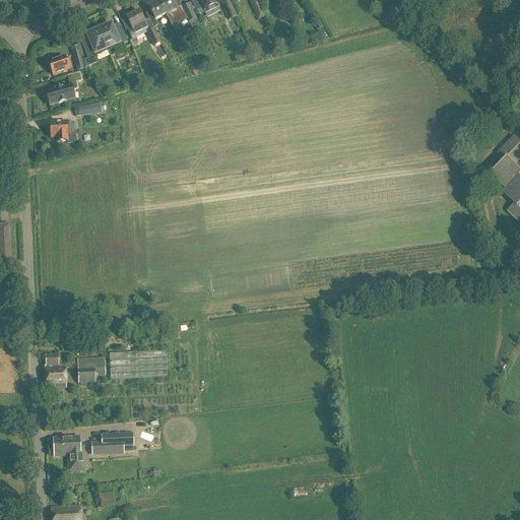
[(181,8),(178,0),(177,0),(161,0),(159,1),(166,15),(172,26),(178,25),(183,23),(187,19),(181,8)]
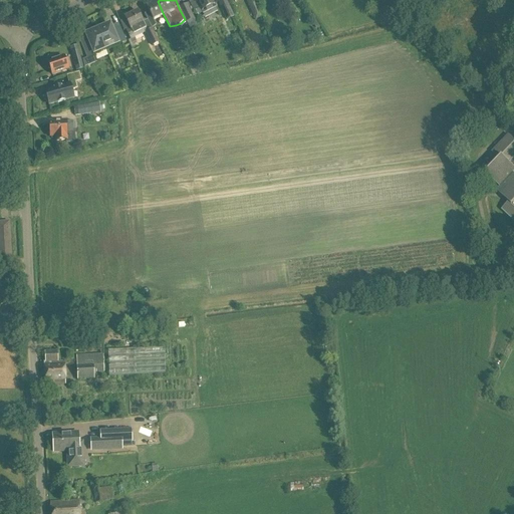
[(194,11),(200,8),(203,14),(216,8),(213,2),(213,1),(212,0),(194,0),(195,2),(188,5),(187,4),(179,8),(185,19),(187,22),(194,18),(191,11),(193,10),(194,11)]
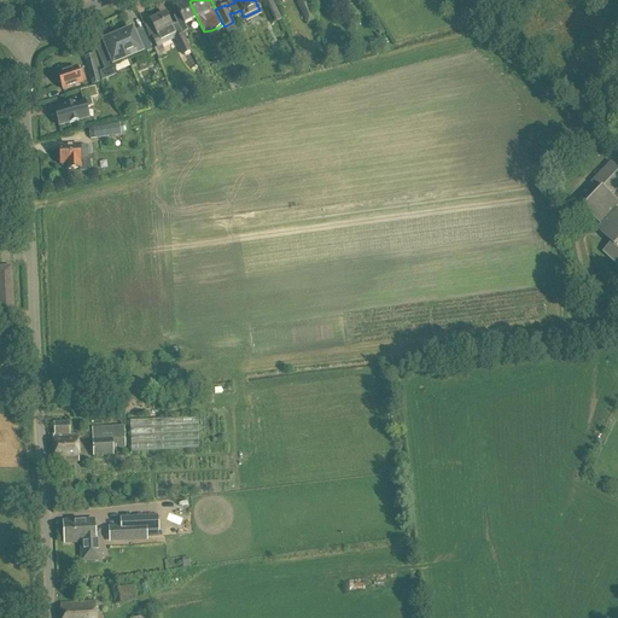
[(281,19),(272,0),(261,0),(273,24),(281,19)]
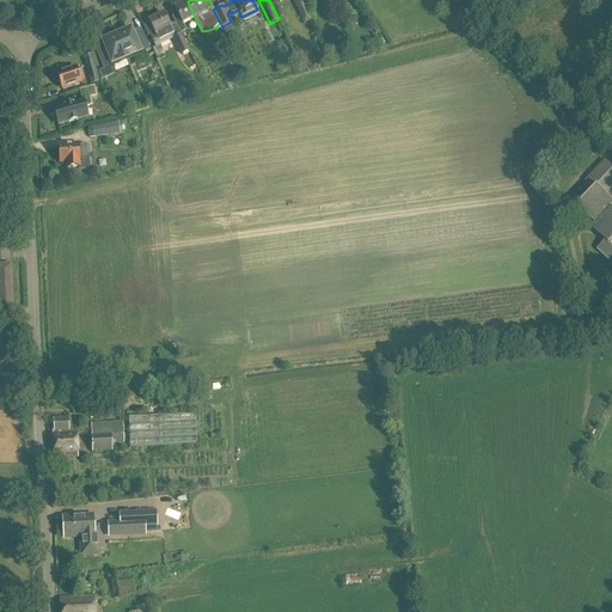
[(301,0),(293,0),(301,17),(307,14),(301,0)]
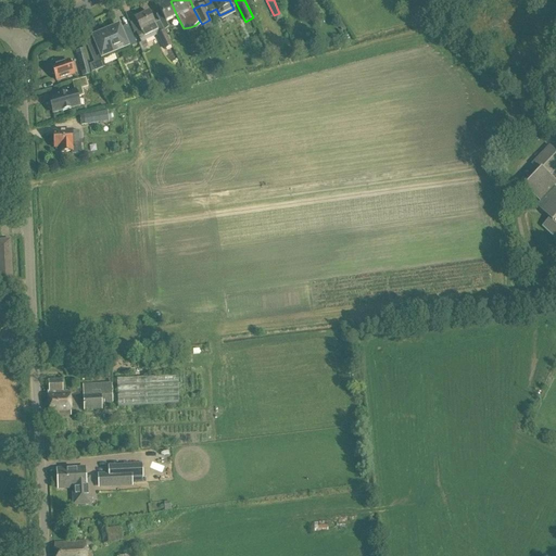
[(555,0),(545,0),(551,9),(555,5),(555,0)]
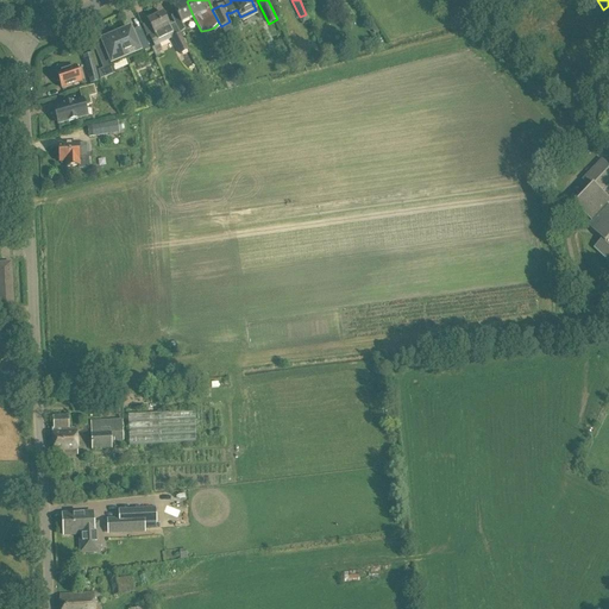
[(194,18),(187,1),(174,8),(176,14),(171,17),(175,24),(176,26),(179,33),(183,30),(181,24),(194,18)]
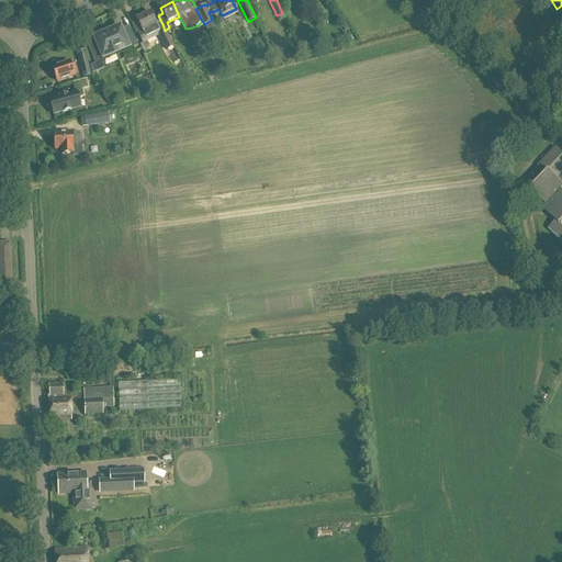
[(422,8),(414,13),(420,21),(427,15),(422,8)]
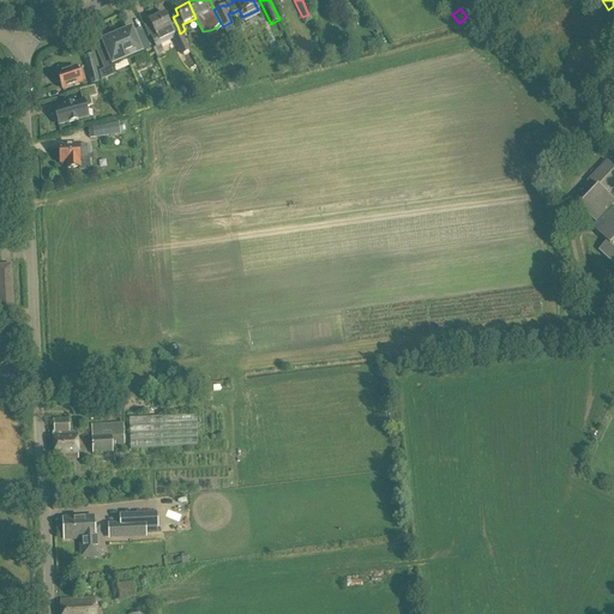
[(178,26),(176,24),(170,26),(164,13),(156,18),(156,16),(149,19),(150,20),(149,22),(155,34),(151,35),(156,46),(173,37),(181,54),(188,50),(180,34),(178,26)]
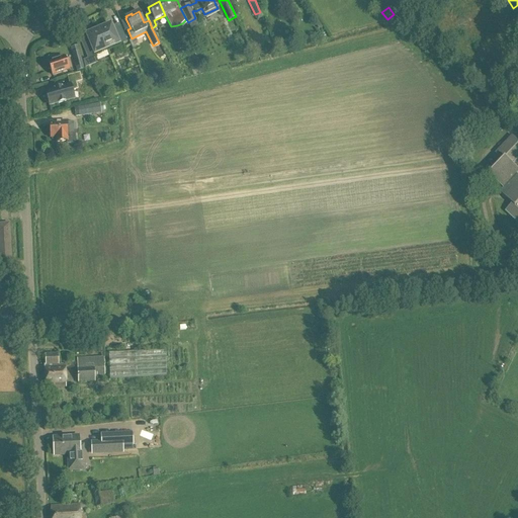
[(98,27),(97,27),(107,51),(127,42),(120,27),(113,30),(111,24),(105,27),(104,26),(103,26),(102,26),(101,26),(99,26),(98,27)]
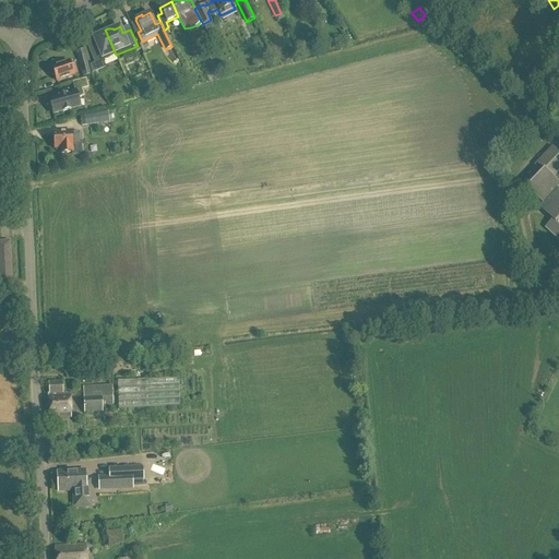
[(116,55),(105,30),(104,31),(103,31),(102,32),(100,33),(100,34),(99,34),(98,36),(93,38),(96,45),(87,48),(95,63),(116,55)]
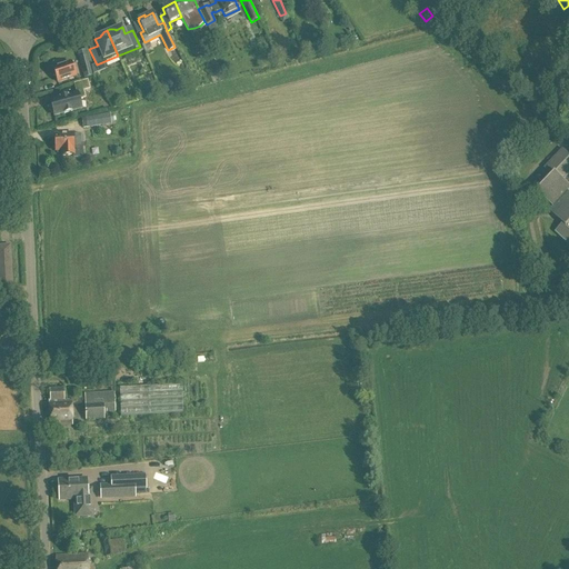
[(88,61),(80,62),(82,70),(90,68),(88,61)]
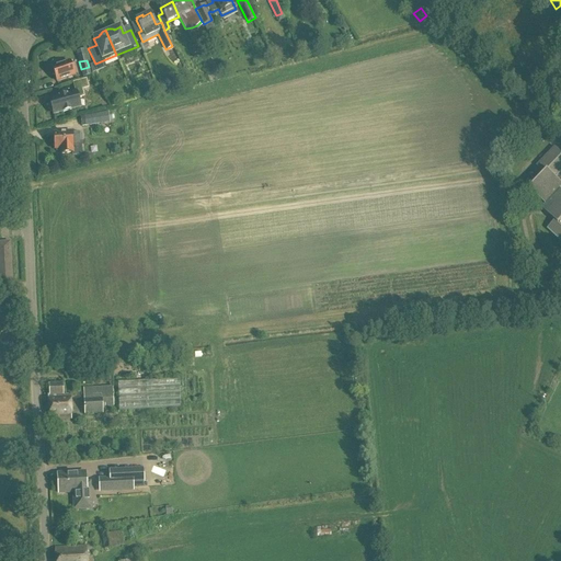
[(75,76),(70,61),(53,68),(53,70),(52,71),(53,75),(55,76),(57,82),(75,76)]
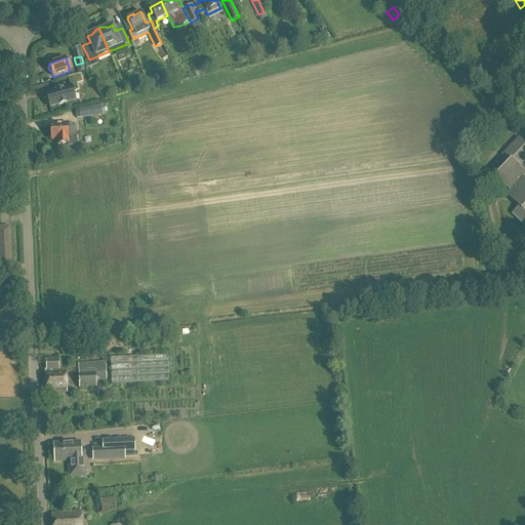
[(63,89),(63,88),(55,90),(55,91),(46,94),(49,107),(58,105),(59,106),(67,104),(67,103),(75,101),(73,92),(78,90),(77,84),(82,82),(80,75),(69,78),(71,87),(63,89)]
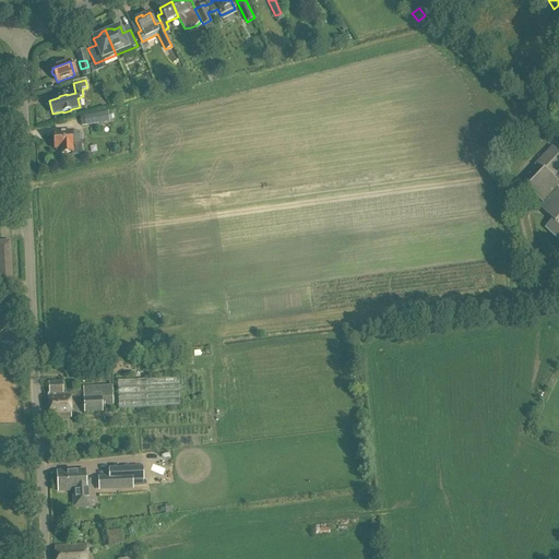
[(80,116),(82,127),(109,122),(109,120),(115,119),(114,113),(108,113),(108,111),(80,116)]
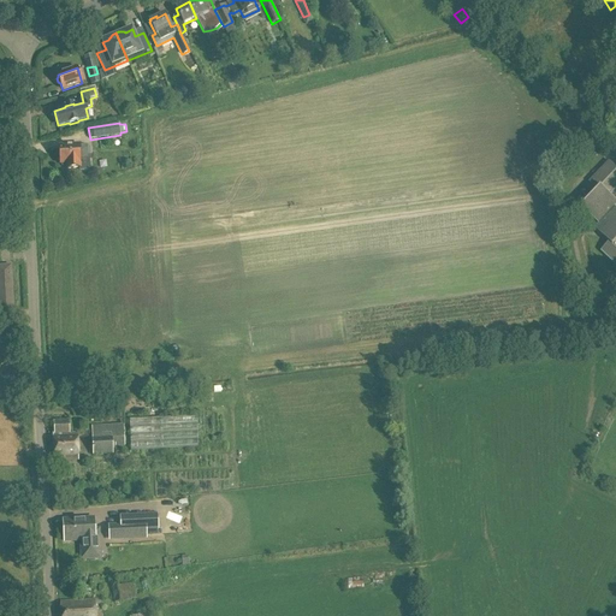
[(80,147),(80,146),(59,146),(60,164),(66,164),(66,169),(80,169),(80,171),(90,171),(89,157),(87,157),(87,146),(80,147)]
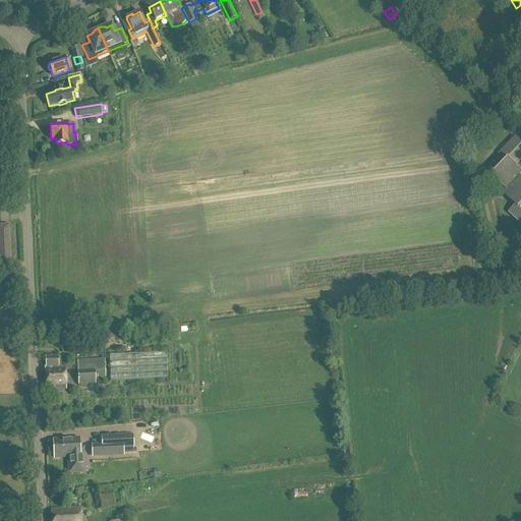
[(520,176),(520,175),(520,169),(516,165),(520,160),(520,141),(515,136),(498,155),(506,162),(491,176),(507,190),(504,193),(515,206),(508,213),(520,225),(520,176)]
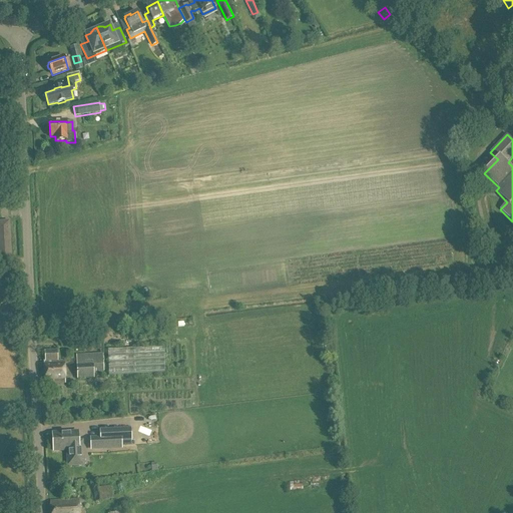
[(10,220),(0,220),(0,263),(11,263),(10,220)]
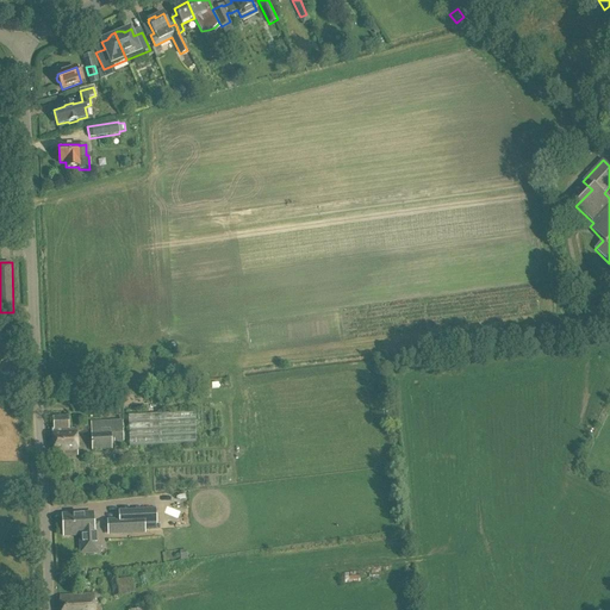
[(197,444),(195,412),(128,416),(130,447),(197,444)]
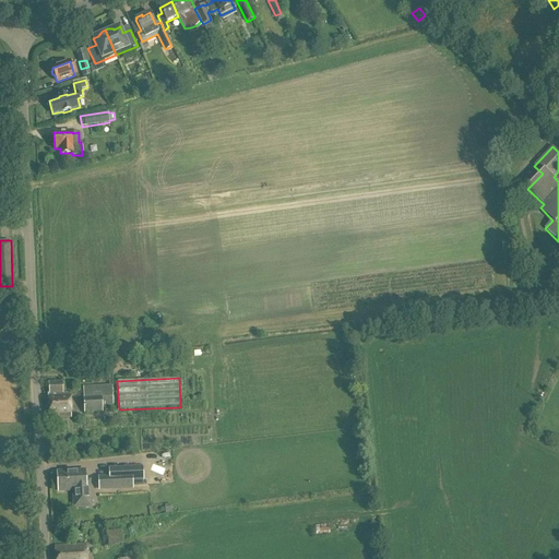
[(48,394),(49,423),(58,423),(58,418),(71,417),(70,393),(66,394),(66,391),(62,391),(62,382),(49,383),(49,394),(48,394)]
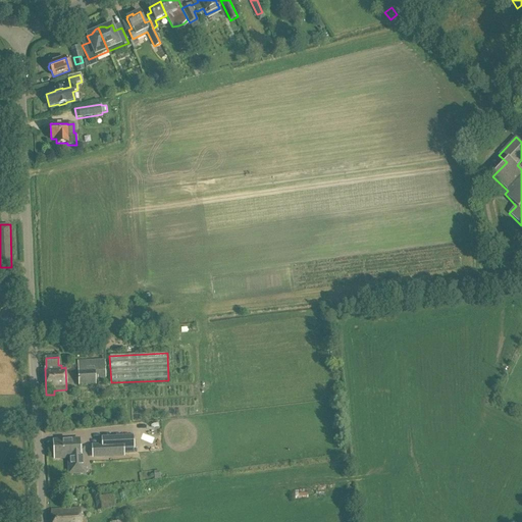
[(105,378),(105,361),(77,362),(79,385),(96,384),(95,378),(105,378)]
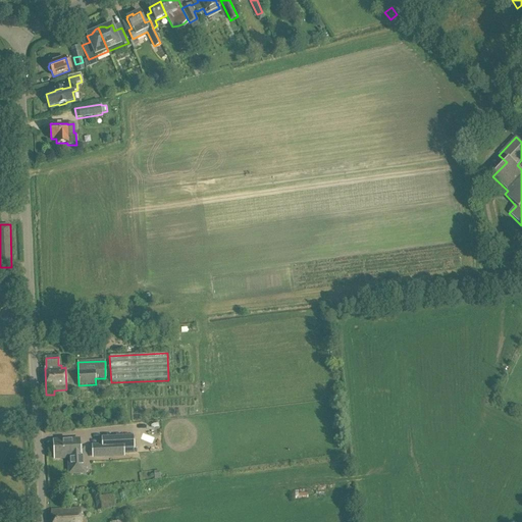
[(133,436),(102,438),(102,446),(92,446),(93,456),(103,456),(103,448),(123,447),(123,449),(134,448),(133,436)]
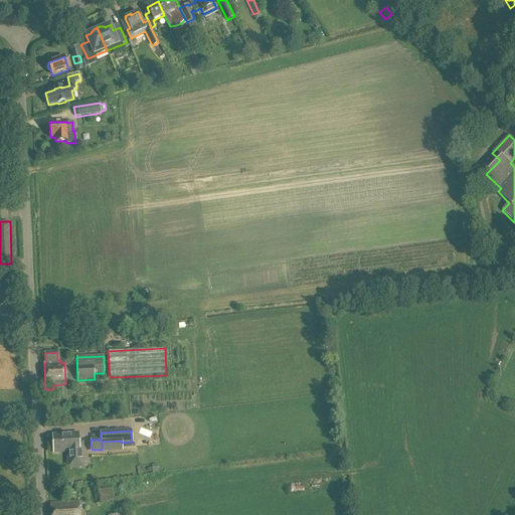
[(78,434),(53,435),(54,453),(67,453),(67,464),(79,464),(78,434)]
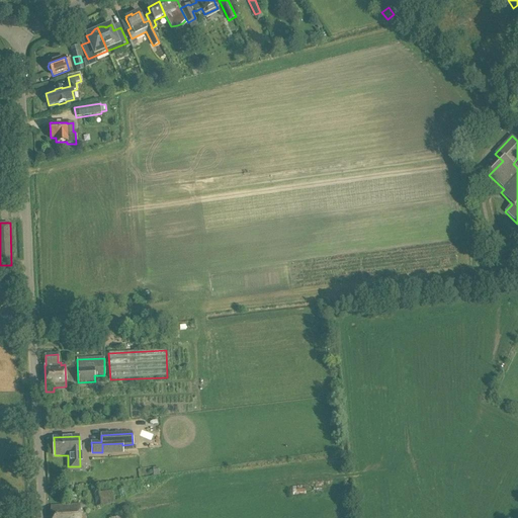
[(326,482),(313,484),(314,493),(327,491),(326,482)]
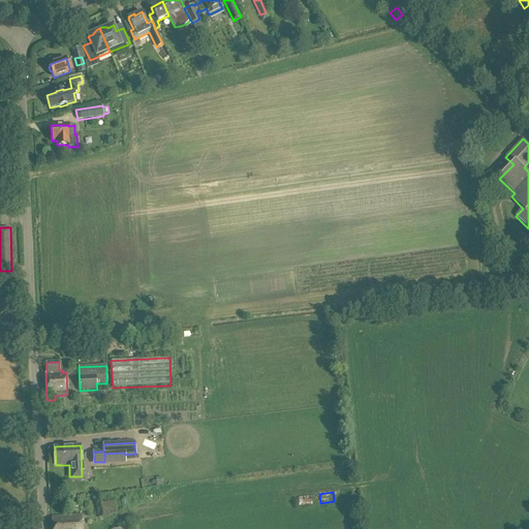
[(311,496),(298,497),(299,505),(312,505),(311,496)]
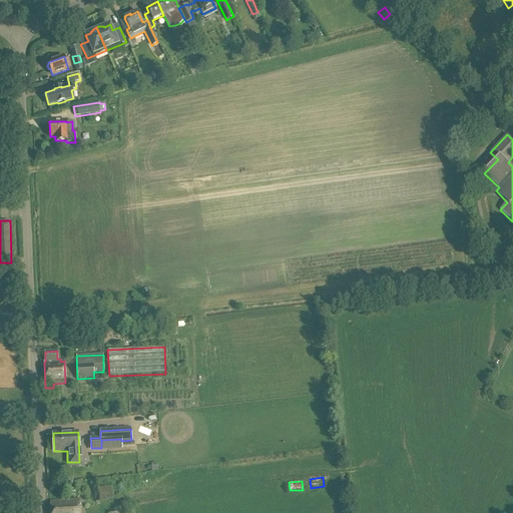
[(111,486),(93,490),(95,502),(114,499),(111,486)]
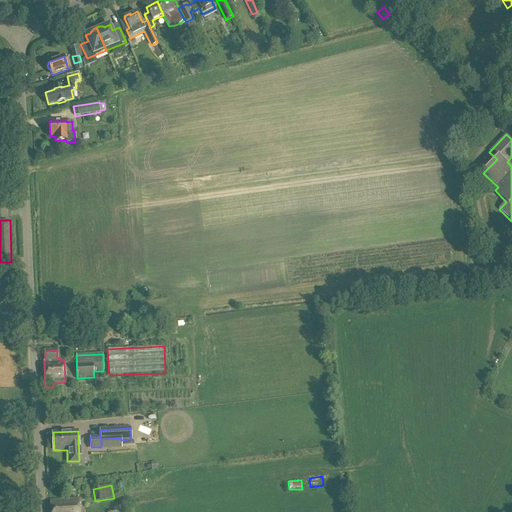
[(49,500),(49,511),(79,511),(79,499),(49,500)]
